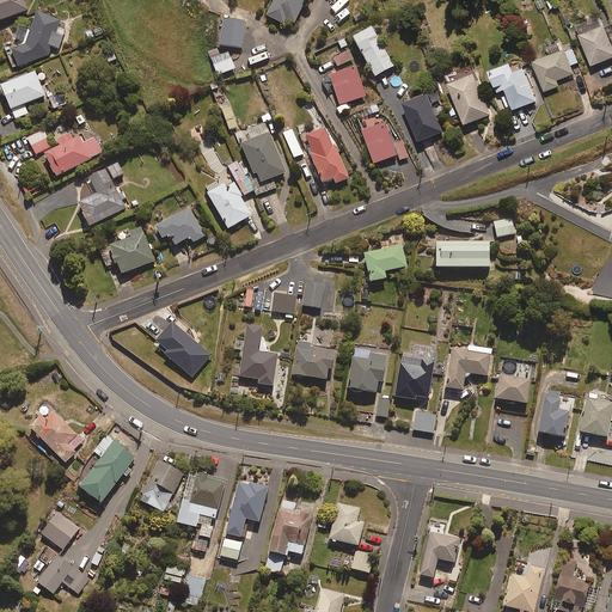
[(0,0),(0,22),(29,11),(24,0),(0,0)]
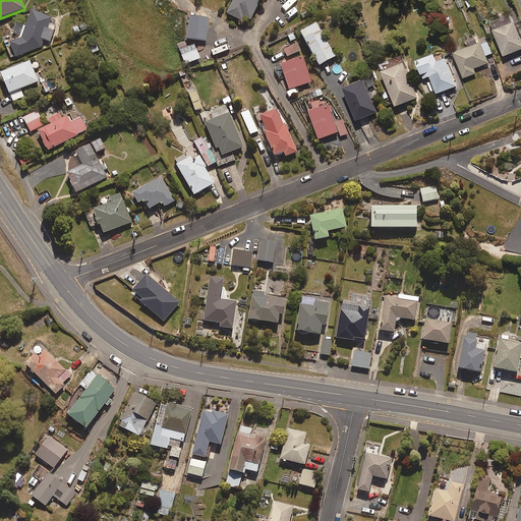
[(234,0),(228,14),(242,21),(244,17),(251,20),(261,0),(234,0)]
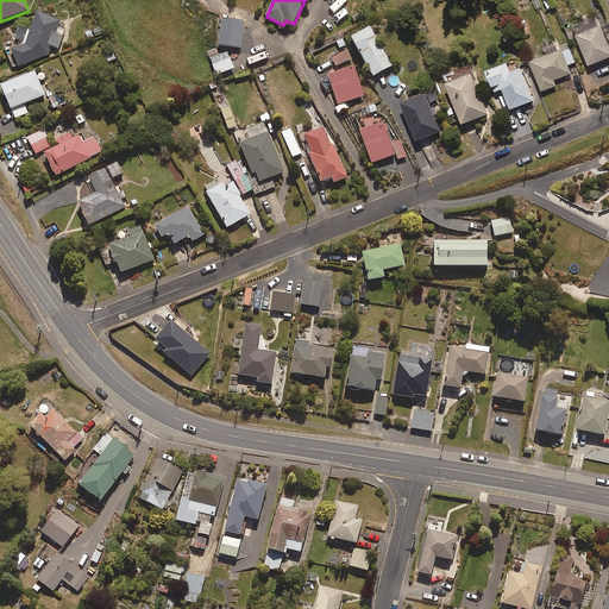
[(33,39),(31,45),(14,51),(20,68),(49,57),(54,46),(58,49),(66,30),(60,27),(61,23),(38,14),(29,38),(33,39)]
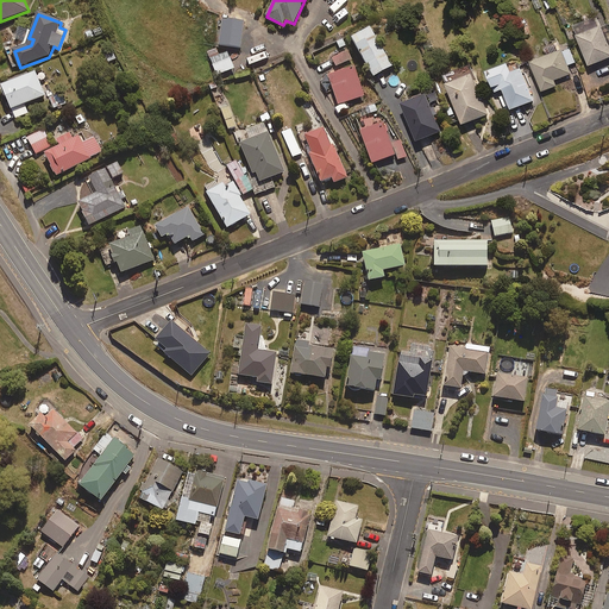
[(242,48),(244,22),(223,19),(220,45),(242,48)]
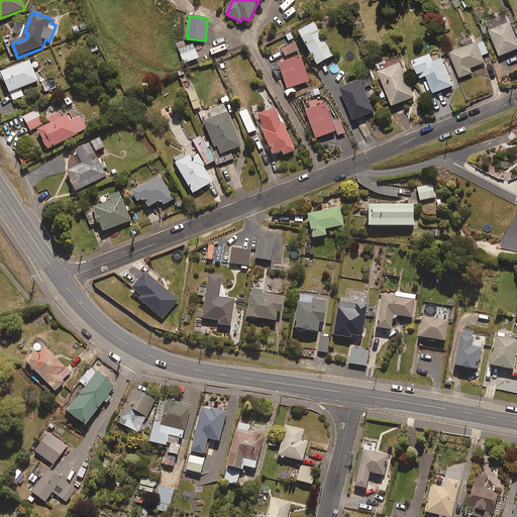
[(516,49),(516,38),(510,23),(508,16),(486,24),(500,58),(516,49)]
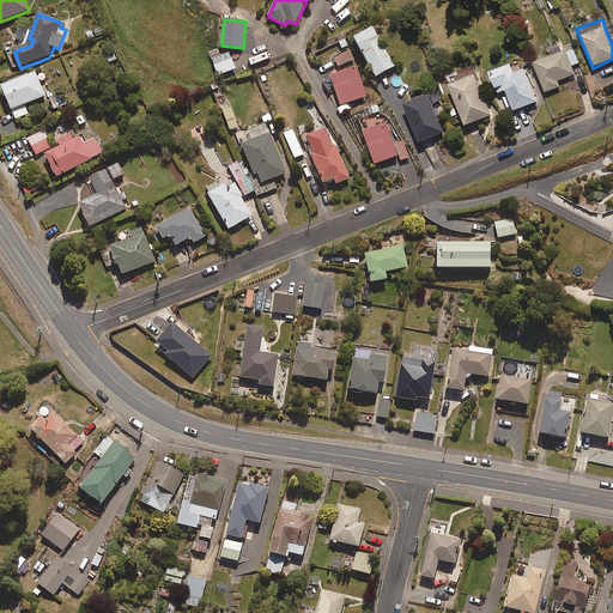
[(377,79),(395,68),(374,29),(354,40),(377,79)]
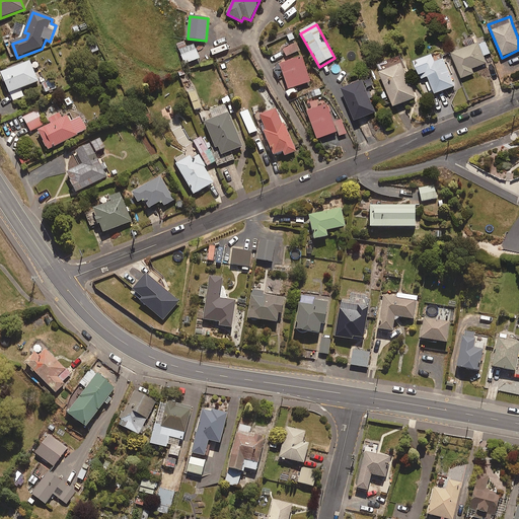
[(484,57),(491,54),(486,41),(452,54),(462,79),(474,74),(472,69),(487,64),(484,57)]
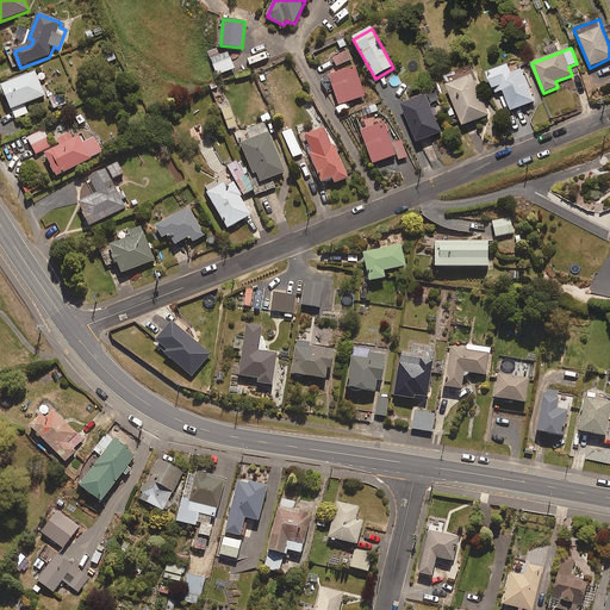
[(228,53),(221,56),(217,50),(207,54),(218,76),(235,69),(228,53)]
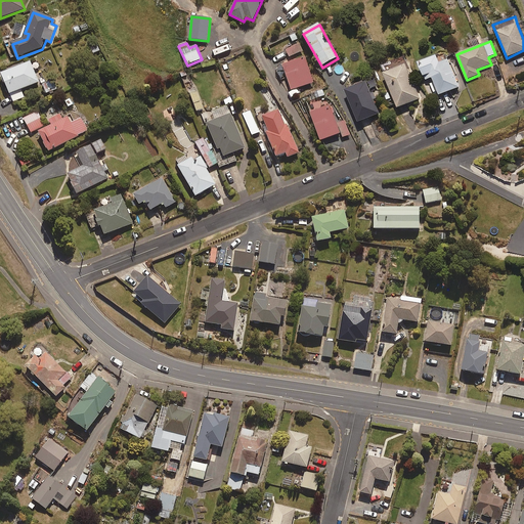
[(290,57),(303,51),(299,44),(287,50),(290,57)]
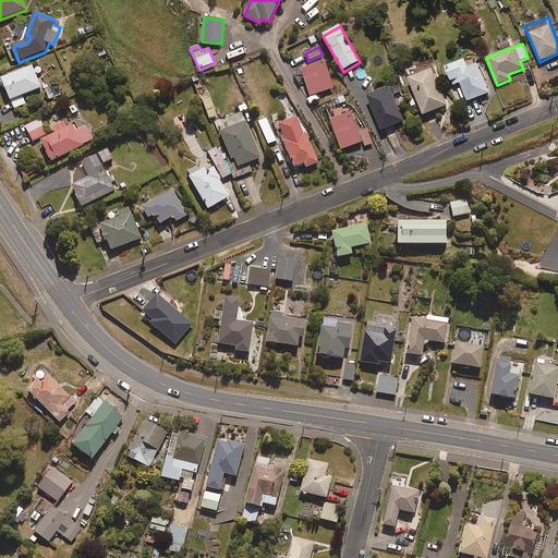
[(477,64),(468,68),(464,60),(446,68),(453,86),(461,83),(469,102),(489,94),(477,64)]
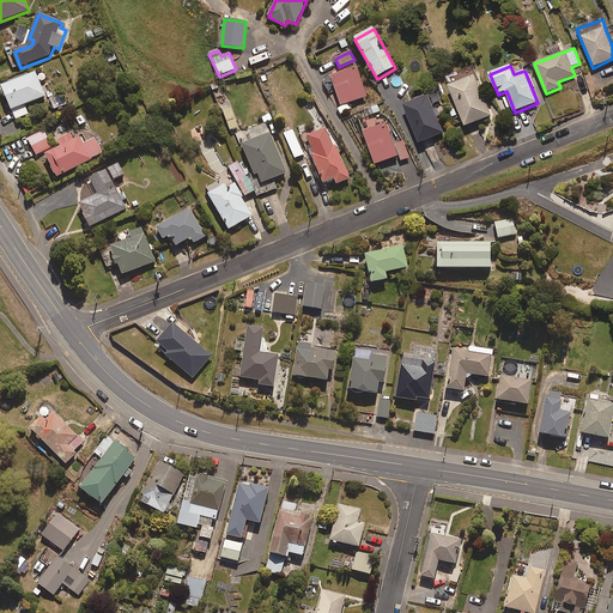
[(341,105),(368,97),(357,67),(332,76),(341,105)]
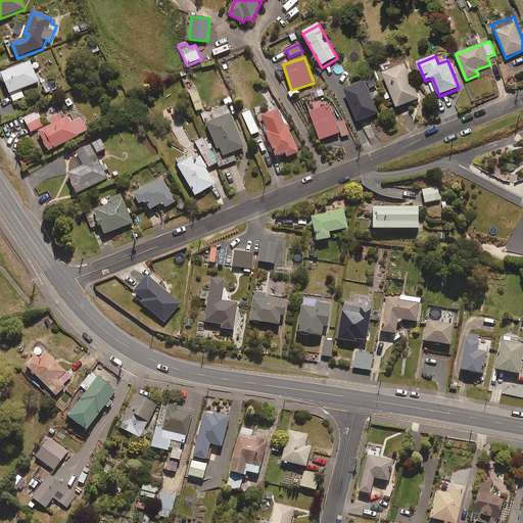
[(21,90),(39,83),(30,62),(1,75),(13,102),(25,97),(21,90)]
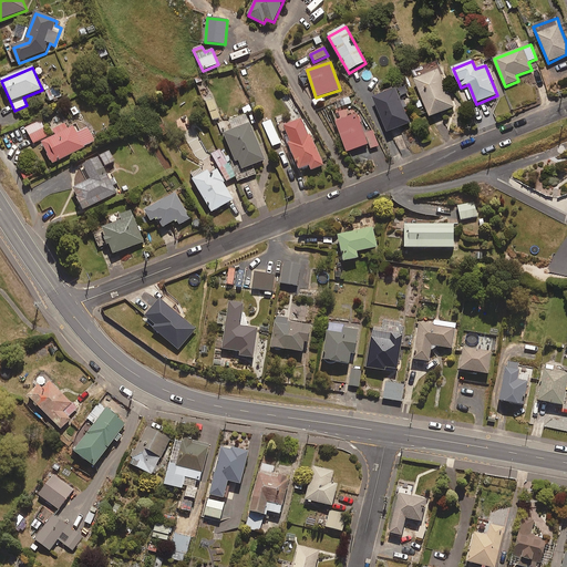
[(431,117),(455,107),(439,71),(415,81),(431,117)]
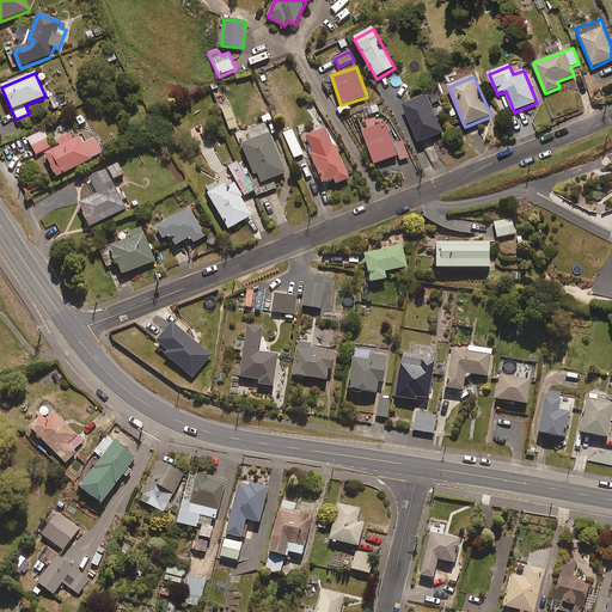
[(67,105),(63,96),(55,99),(59,108),(67,105)]
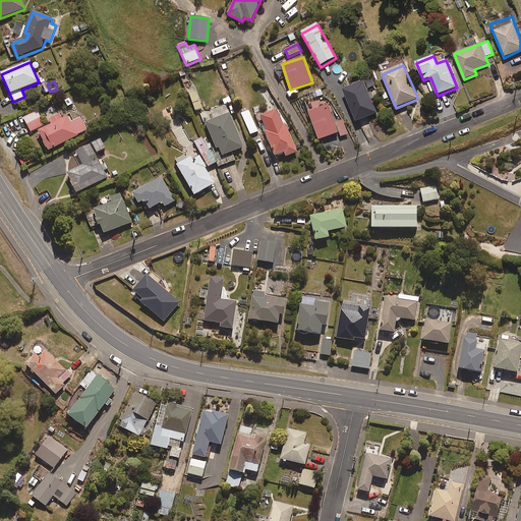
[(357,122),(379,113),(364,81),(343,91),(357,122)]
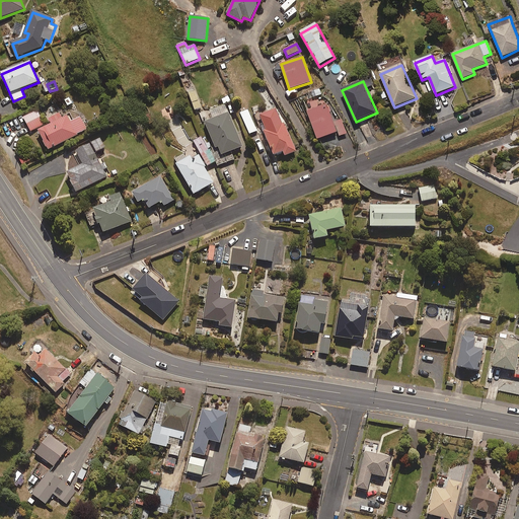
[(202,108),(196,91),(188,94),(195,112),(202,108)]
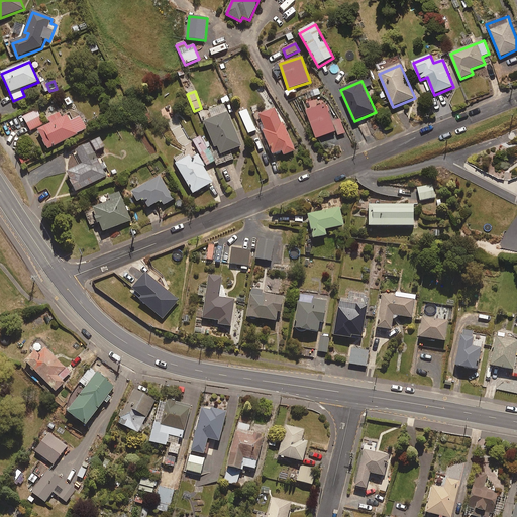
[(230,102),(227,95),(219,98),(222,105),(230,102)]
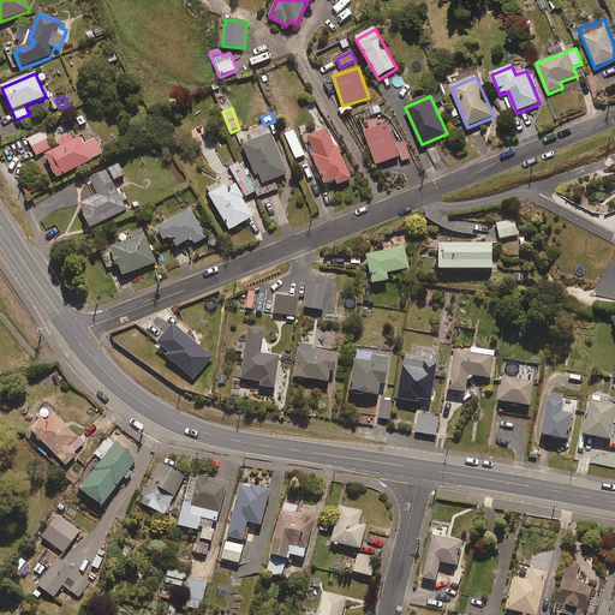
[(405,143),(395,145),(388,125),(364,133),(377,167),(401,157),(402,162),(411,159),(405,143)]
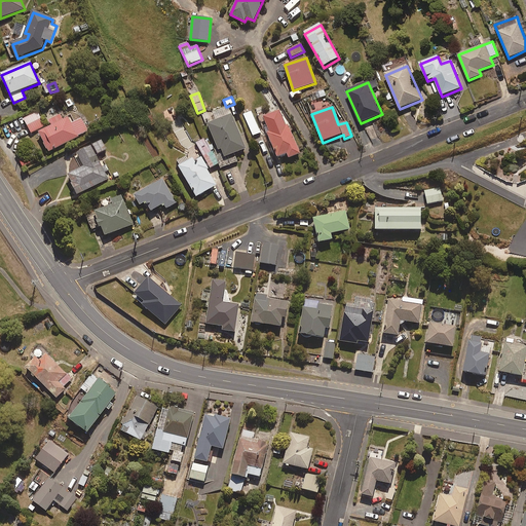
[(31,134),(46,125),(38,111),(24,119),(31,134)]
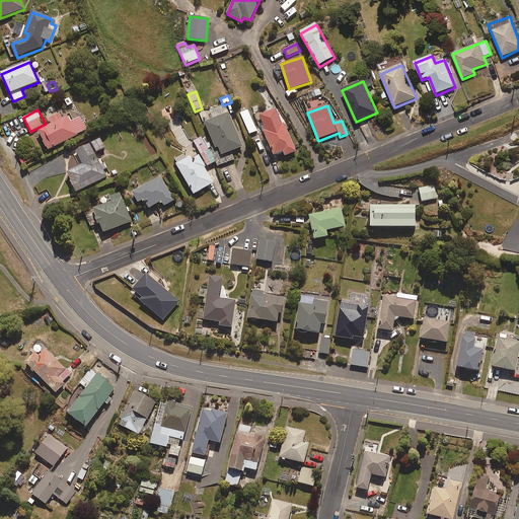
[(249,135),(257,131),(247,109),(240,113),(249,135)]
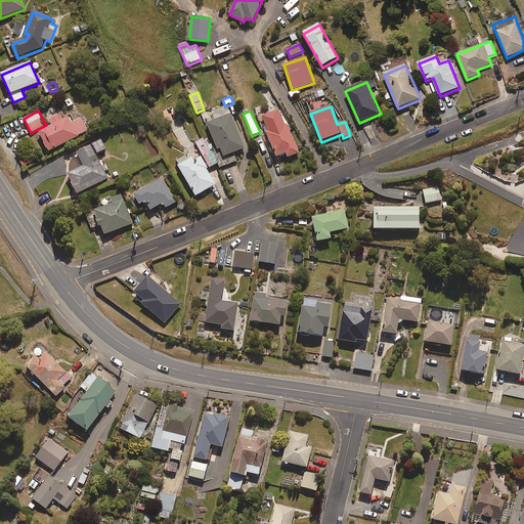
[(288,125),(286,126),(278,111),(262,118),(269,134),(267,134),(277,158),(287,154),(289,159),(300,154),(288,125)]
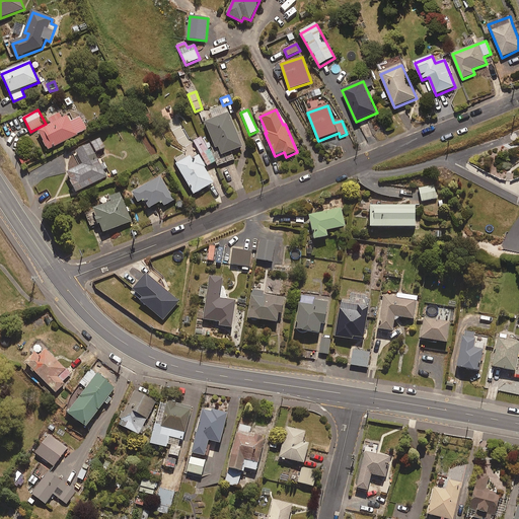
[(69,115),(63,119),(60,114),(49,120),(50,123),(36,130),(49,151),(87,130),(80,118),(73,122),(69,115)]
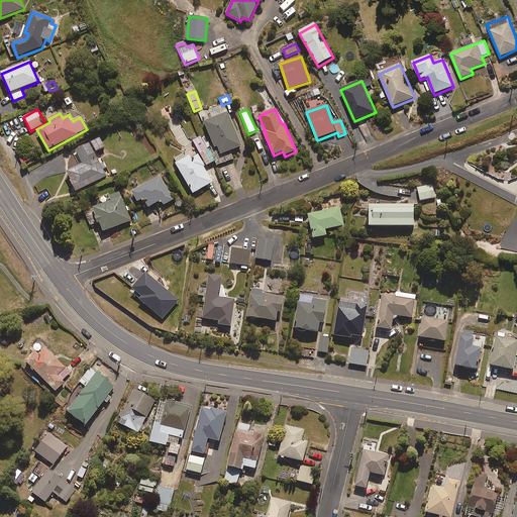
[(230,151),(242,147),(228,113),(204,122),(215,148),(218,147),(222,156),(230,151)]
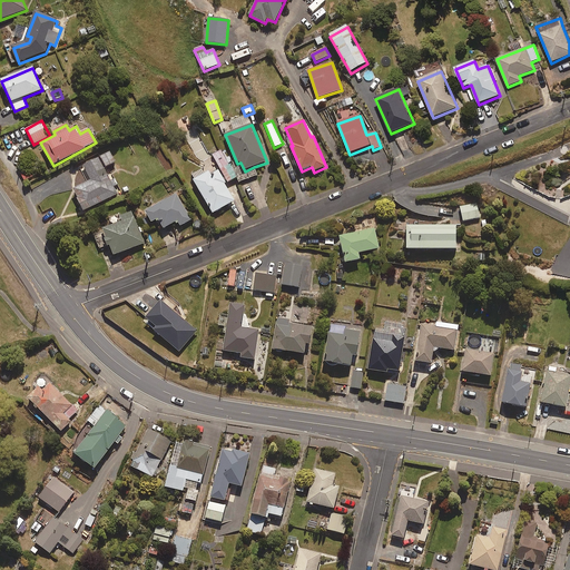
[(213,155),(228,184),(238,178),(232,166),(234,165),(229,157),(225,158),(220,150),(213,155)]
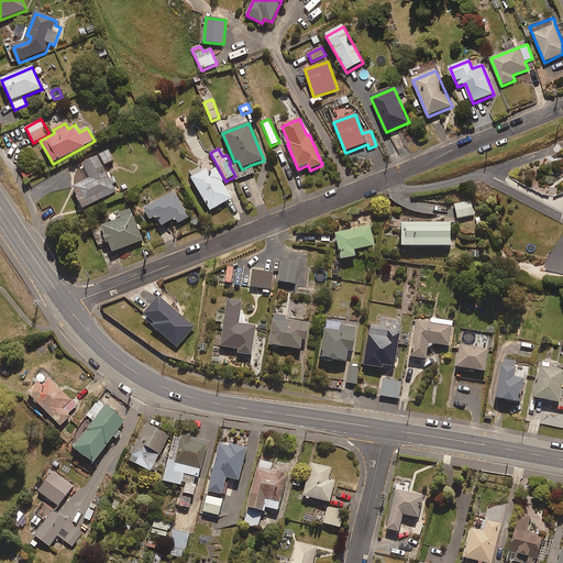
[(110,151),(99,155),(105,166),(116,161),(110,151)]
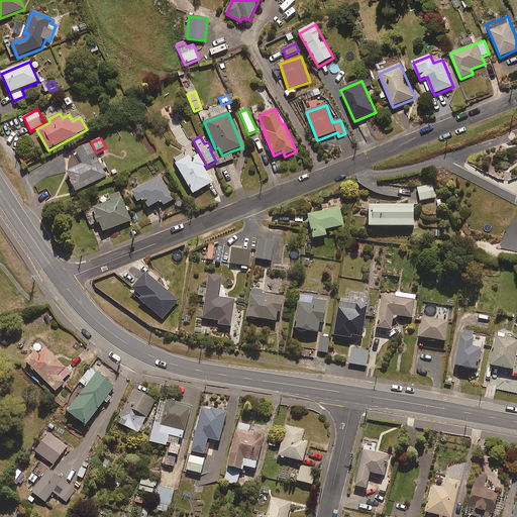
[(107,177),(95,153),(90,143),(76,151),(83,164),(66,173),(77,193),(107,177)]
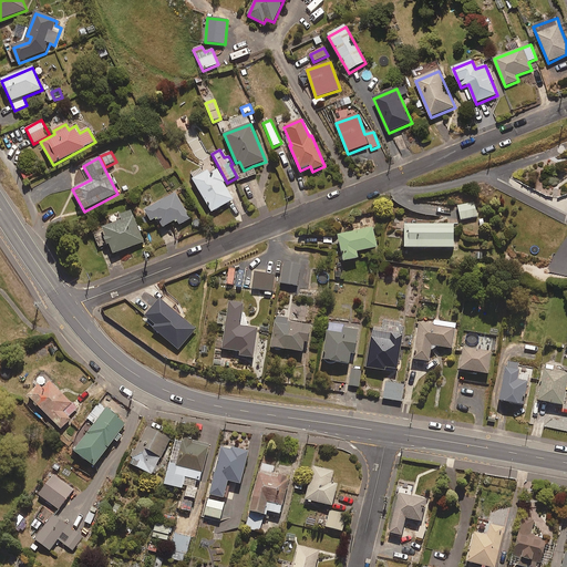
[(213,213),(234,200),(224,184),(225,183),(217,169),(210,174),(209,171),(193,181),(195,183),(213,213)]
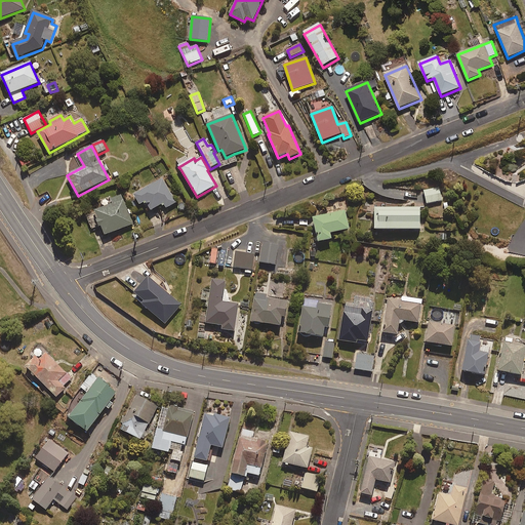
[(166,209),(176,203),(163,179),(134,196),(140,207),(148,203),(152,211),(164,205),(166,209)]
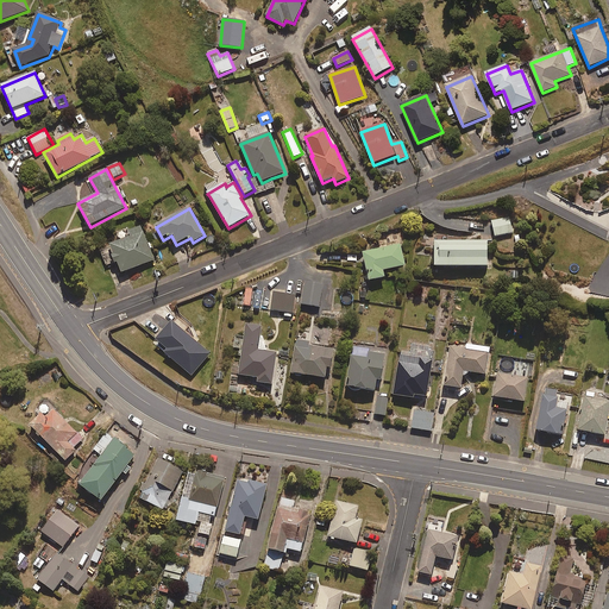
[(495,237),(513,233),(510,217),(491,220),(495,237)]
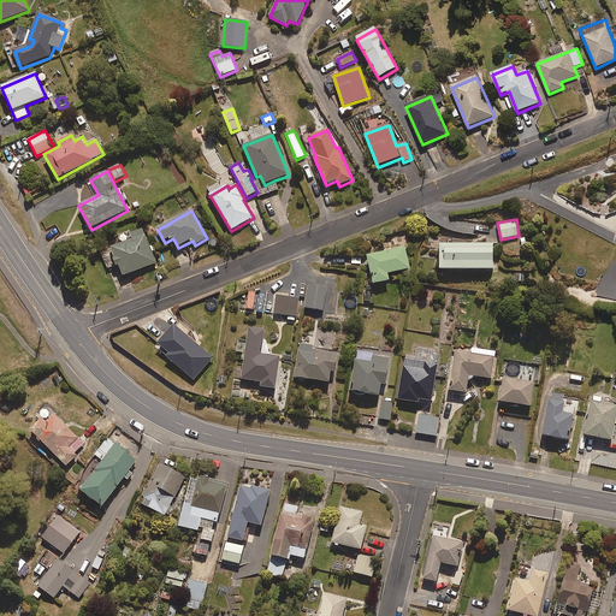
[(124,278),(157,264),(142,229),(130,234),(134,240),(104,253),(110,268),(118,265),(124,278)]
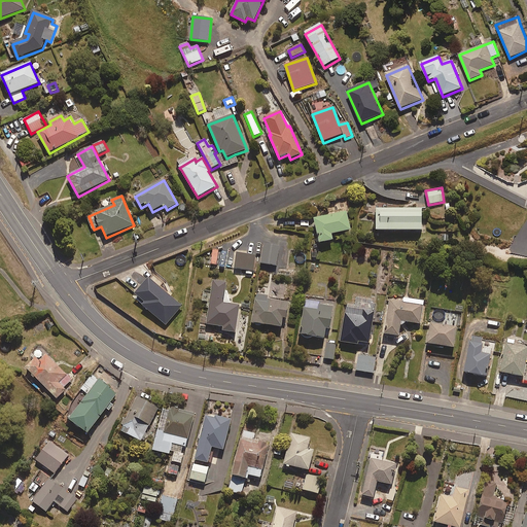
[(423,232),(423,209),(377,210),(377,233),(423,232)]
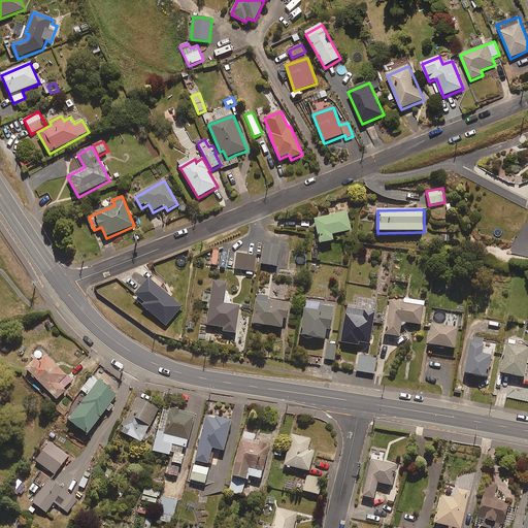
[(333,235),(352,231),(348,212),(316,220),(321,244),(335,241),(333,235)]
